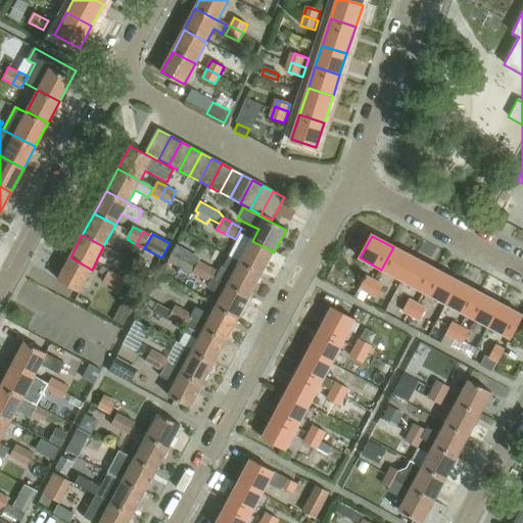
[(263,275),(274,252),(252,241),(241,264),(263,275)]
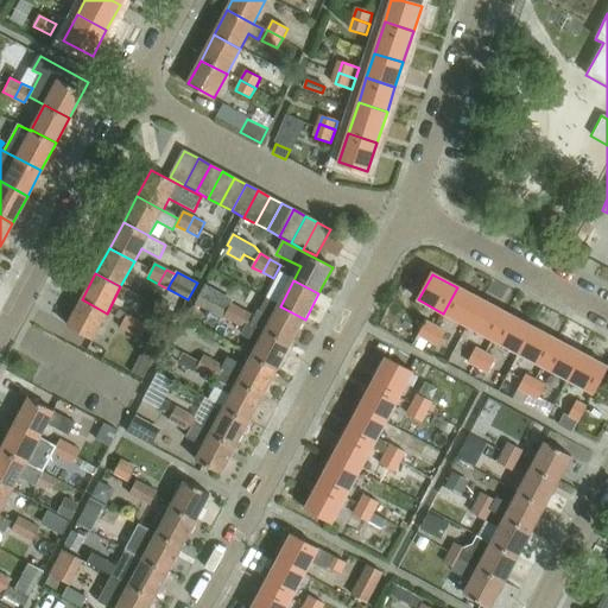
[(457,287),(443,314),(468,327),(482,301),(457,287)]
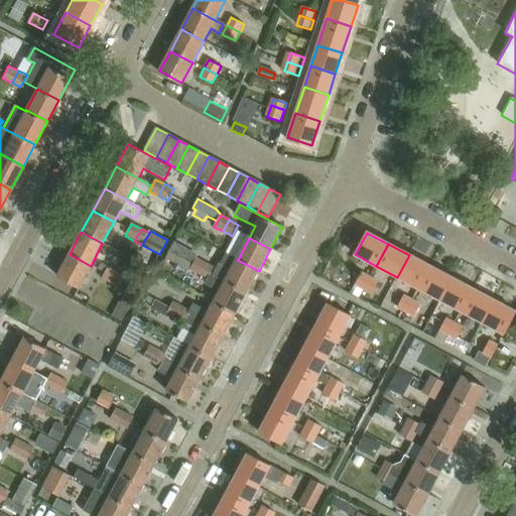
[(194,264),(197,258),(172,246),(169,252),(194,264)]
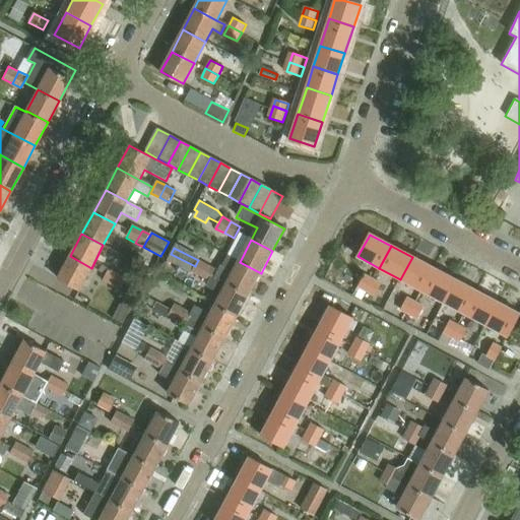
[(192,272),(195,266),(171,254),(167,261),(190,274),(192,272)]
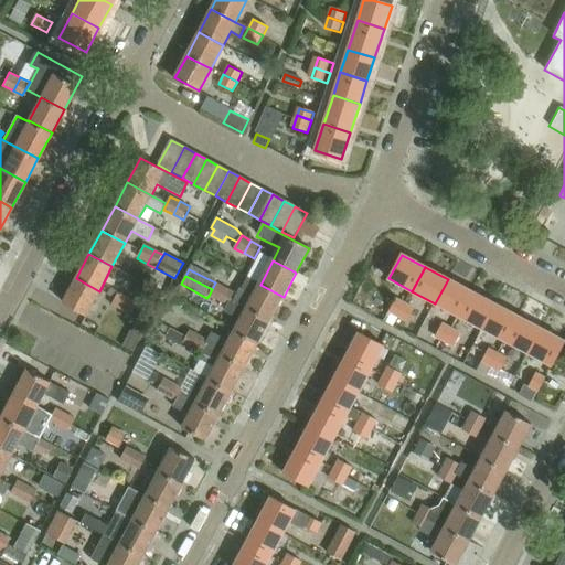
[(86,316),(99,291),(76,278),(63,302),(86,316)]
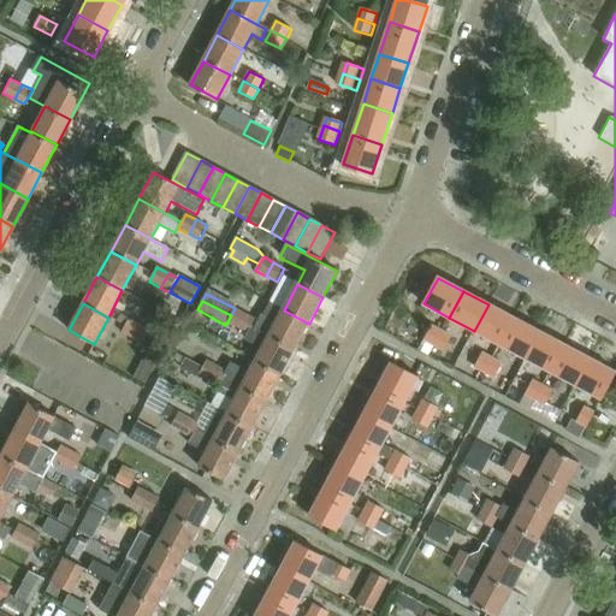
[(276,323),(268,336),(295,349),(309,324),(284,311),(270,303),(264,317),(276,323)]
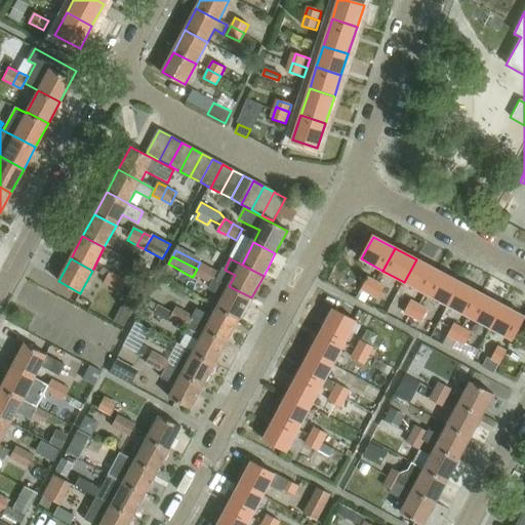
[(416,259),(404,282),(426,294),(438,272),(416,259)]
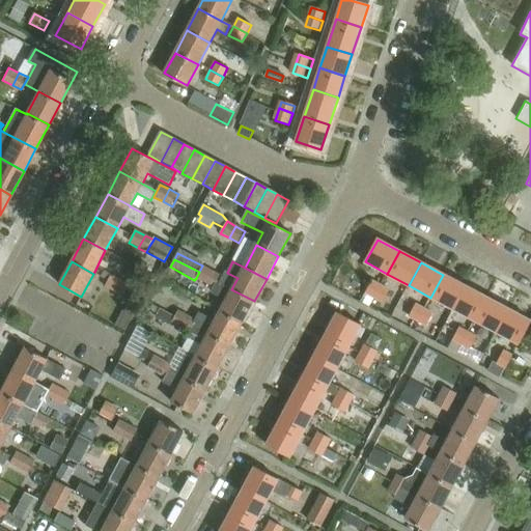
[(205,283),(212,271),(203,267),(202,266),(199,272),(196,278),(205,283)]
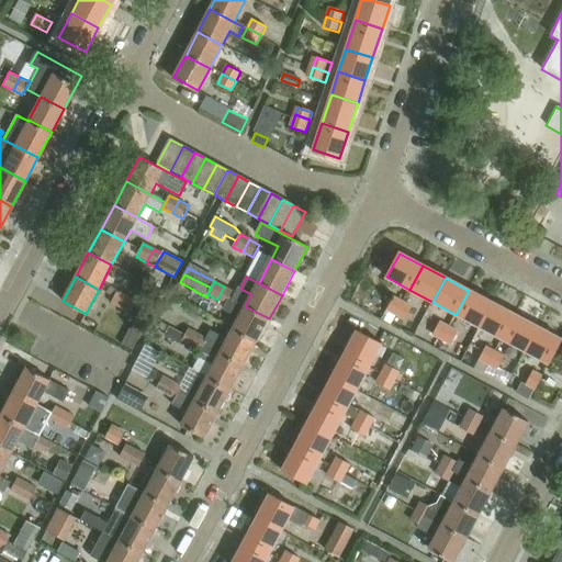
[(231,299),(234,292),(224,287),(217,300),(226,304),(231,299)]
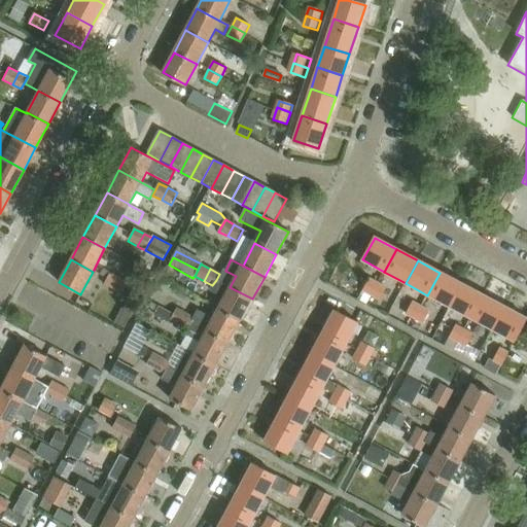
[(103,270),(101,275),(107,279),(110,274),(103,270)]
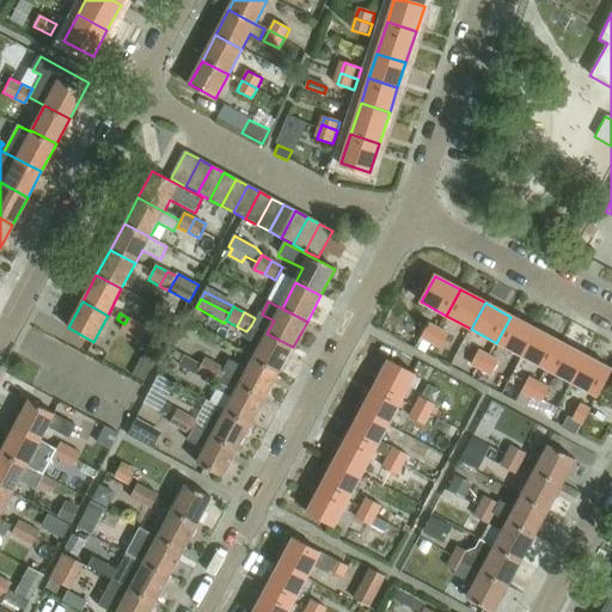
[(510,317),(496,343),(522,356),(537,330),(510,317)]
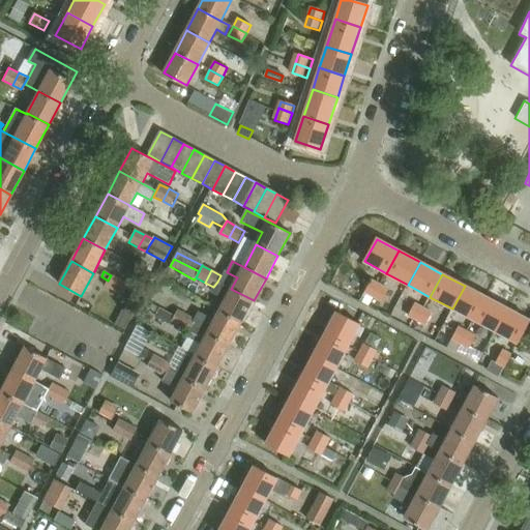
[(114,292),(120,280),(111,275),(108,281),(105,287),(114,292)]
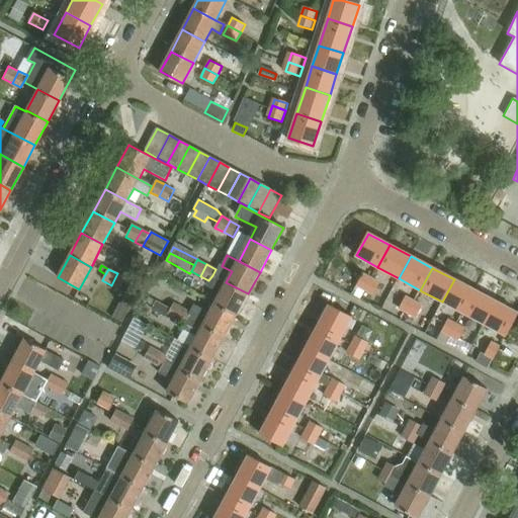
[(117,273),(111,285),(119,289),(125,278),(117,273)]
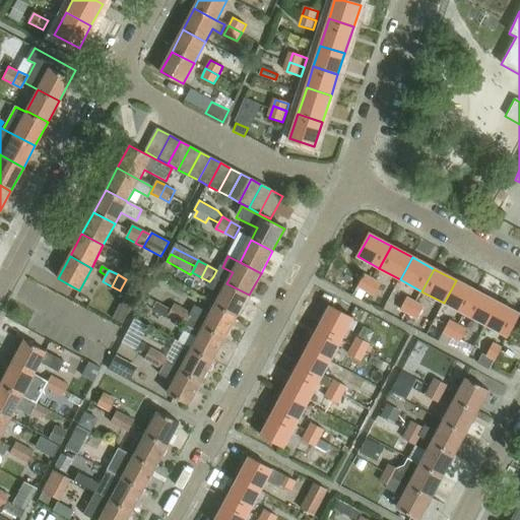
[(373,279),(364,275),(352,296),(362,301),(366,293),(373,279)]
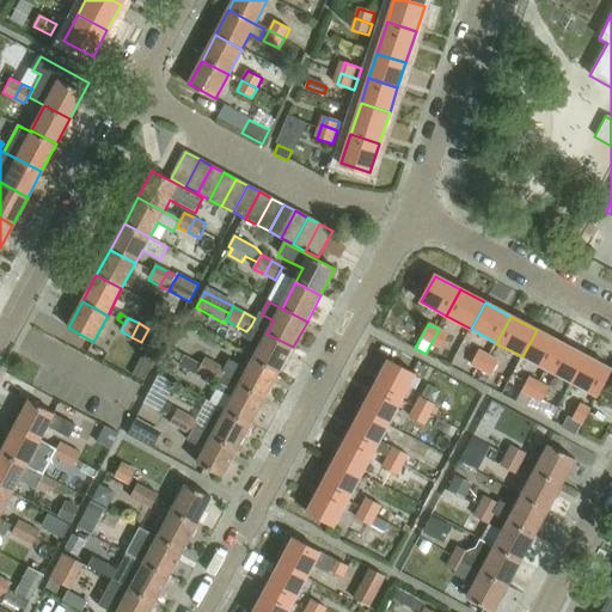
[(246,331),(243,338),(259,348),(254,360),(279,373),(293,347),(267,334),(261,330),(255,326),(251,325),(246,331)]
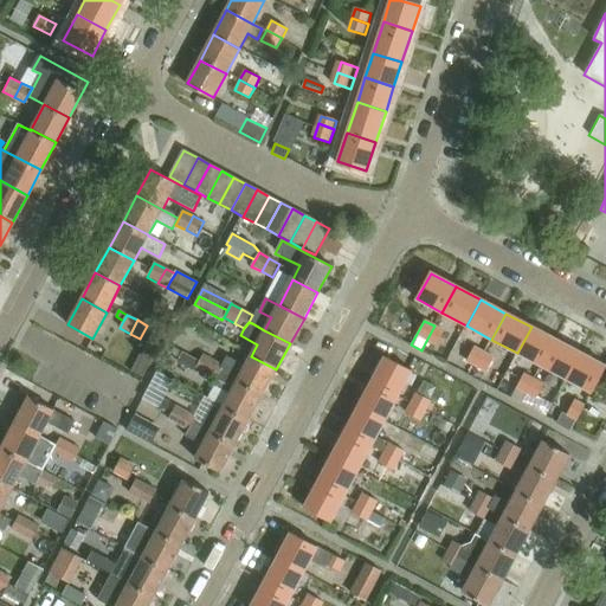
[(445,331),(434,326),(426,341),(437,347),(445,331)]
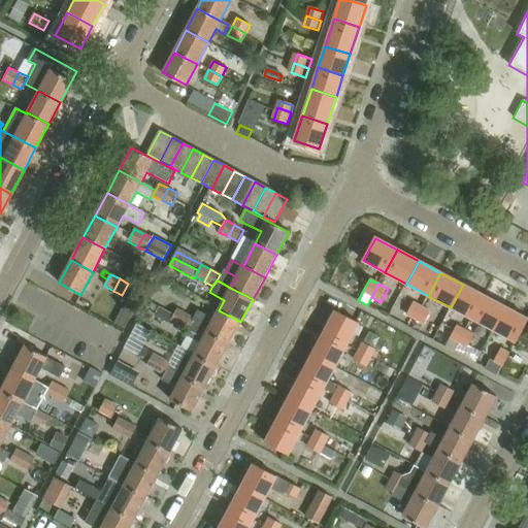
[(472,320),(485,296),(463,285),(451,307),(472,320)]
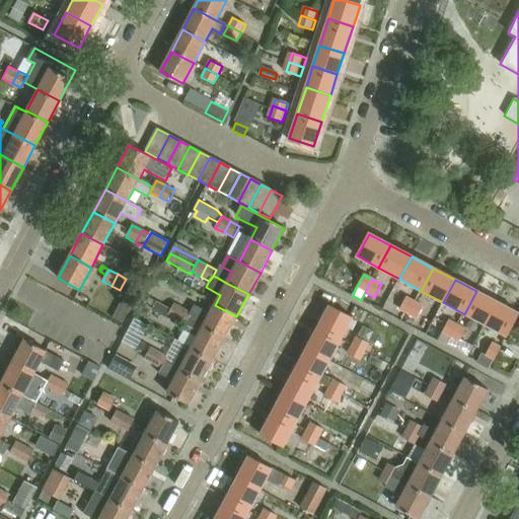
[(486,325),(498,303),(476,291),(464,314),(458,325),(467,329),(473,318),(486,325)]
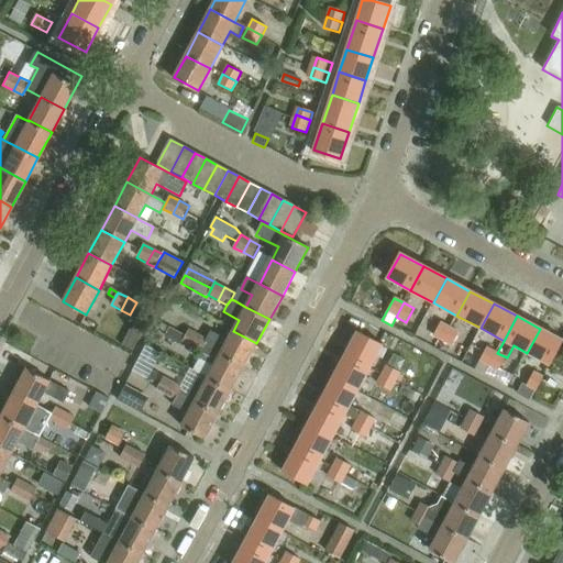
[(443,340),(451,326),(443,321),(435,335),(443,340)]
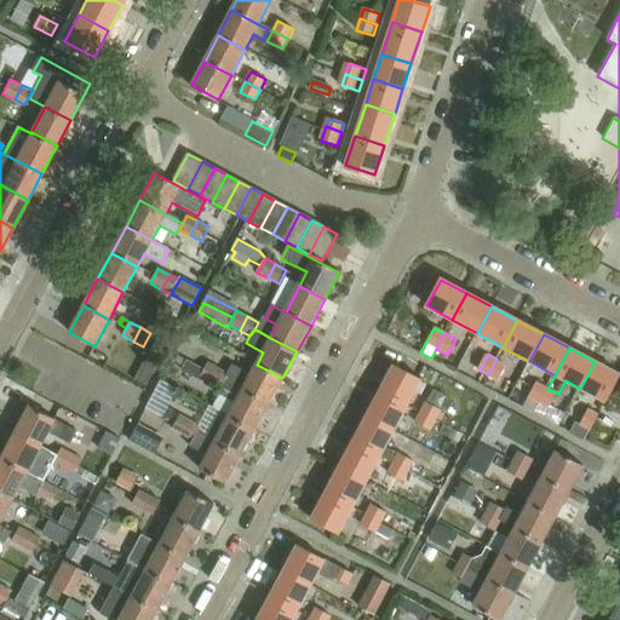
[(497,386),(507,365),(497,359),(488,374),(486,380),(497,386)]
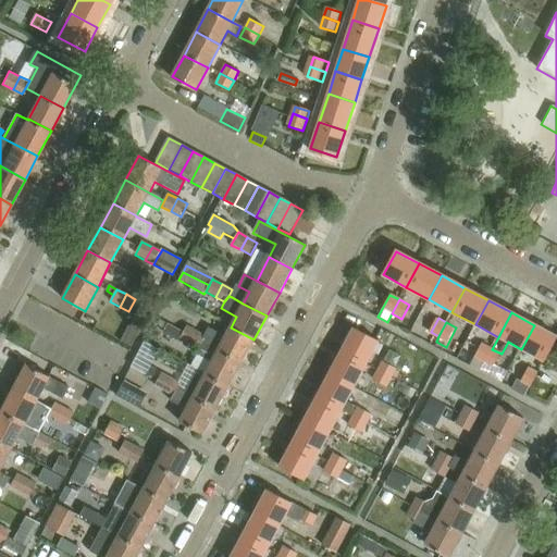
[(180,339),(183,333),(168,324),(164,331),(180,339)]
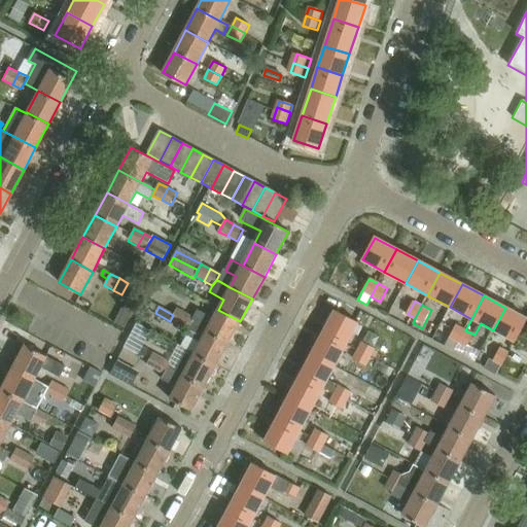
[(186,314),(179,325),(188,330),(191,324),(227,344),(240,321),(218,310),(213,307),(208,316),(198,311),(194,318),(186,314)]
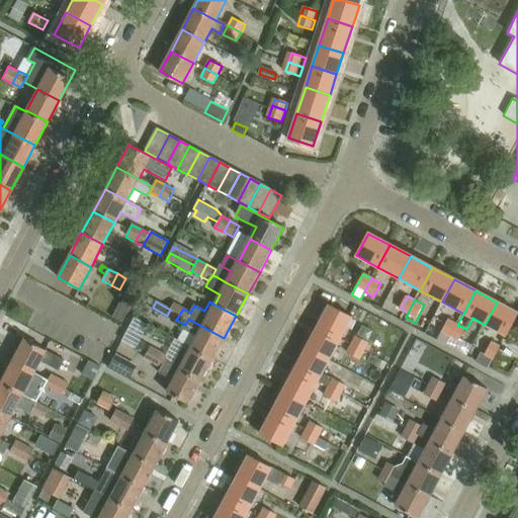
[(485,325),(496,331),(506,336),(517,315),(517,314),(497,303),(485,325)]
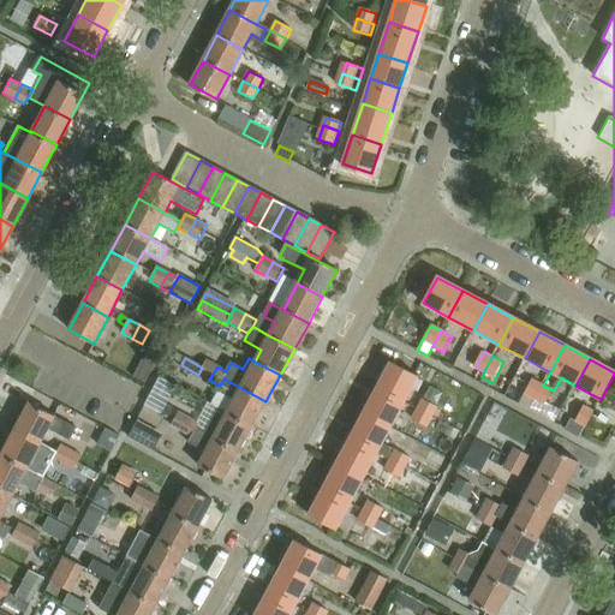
[(198,375),(209,380),(218,366),(207,360),(206,360),(202,368),(198,375)]
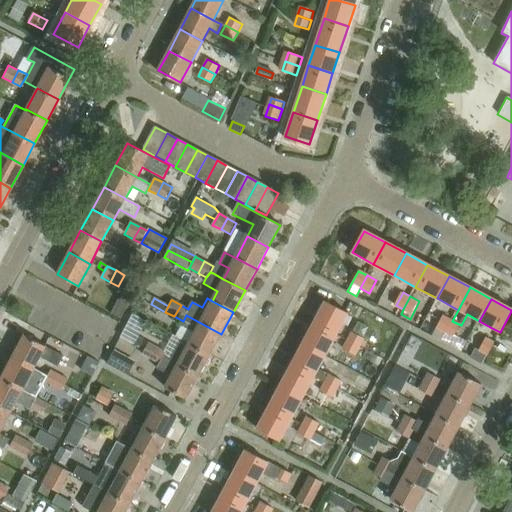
[(326,302),(314,323),(337,335),(348,314),(326,302)]
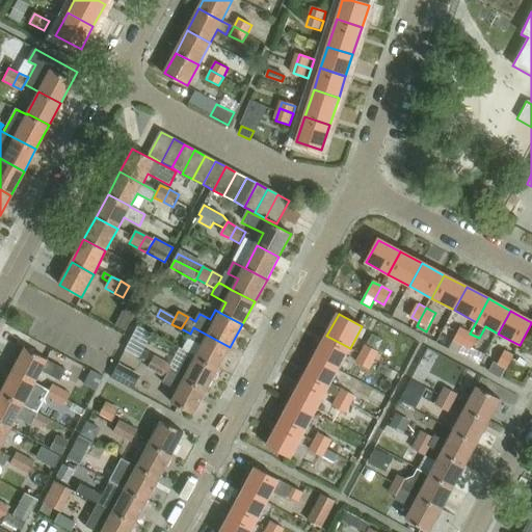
[(118,319),(114,326),(125,331),(129,325),(118,319)]
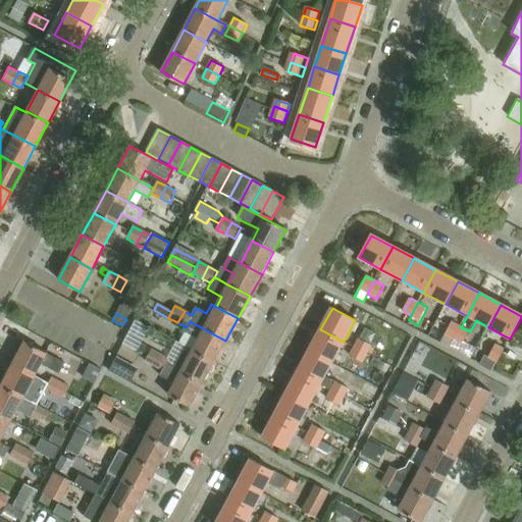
[(141,349),(152,326),(139,319),(127,342),(141,349)]
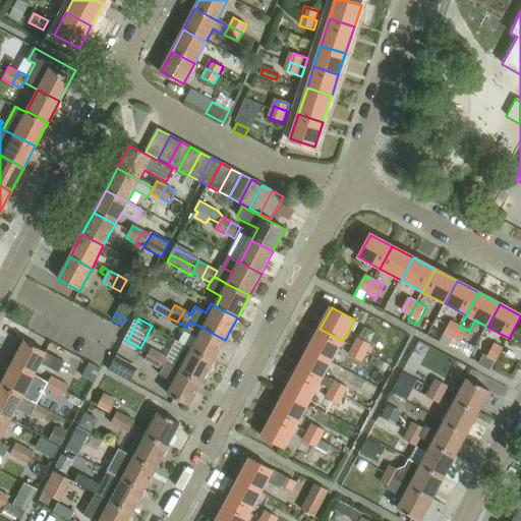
[(196,337),(189,350),(214,362),(225,340),(189,321),(186,327),(184,331),(196,337)]
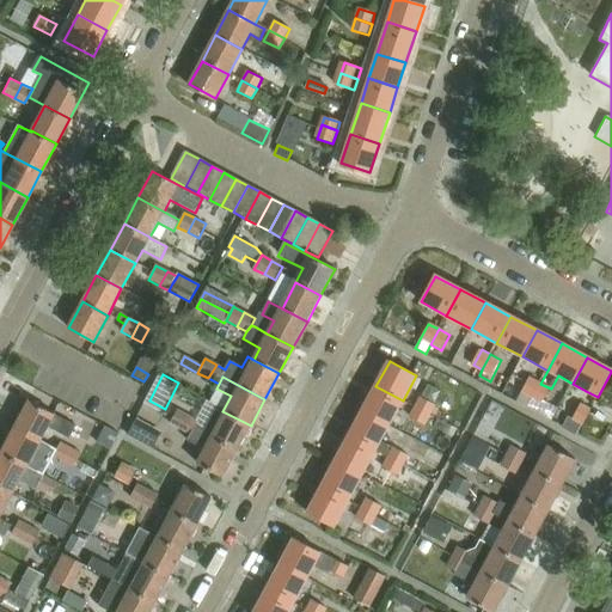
[(524,392),(544,403),(551,389),(540,384),(531,378),(524,392)]
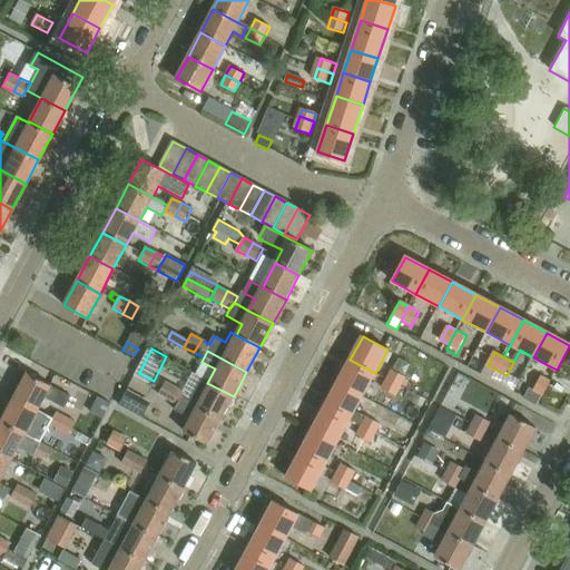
[(350,360),(337,383),(362,396),(375,373),(350,360)]
